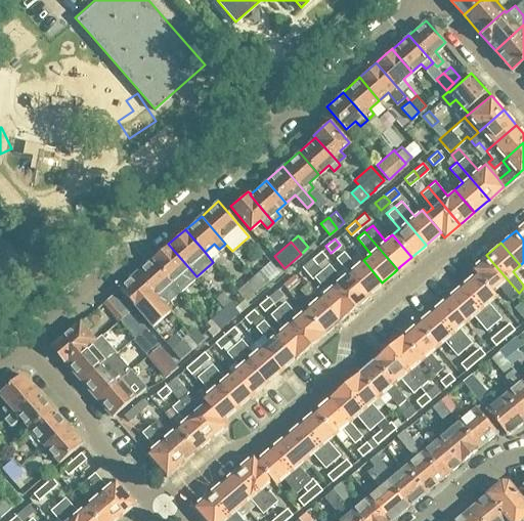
[(197,276),(168,244),(151,258),(153,258),(180,291),(197,276)]
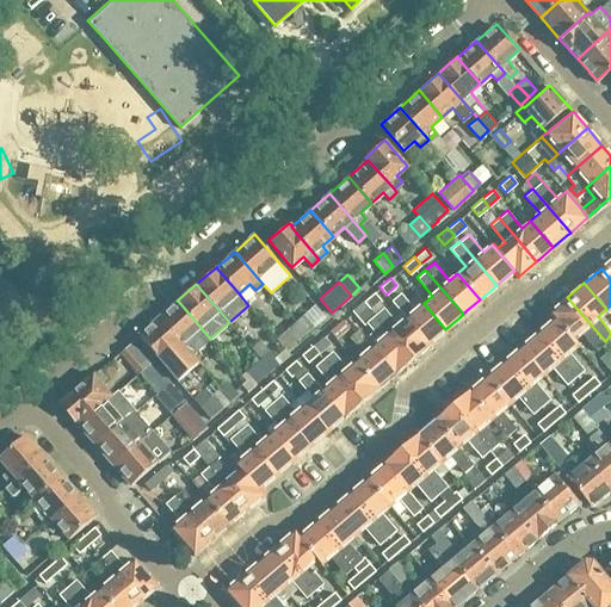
[(369,309),(380,299),(374,292),(363,301),(369,309)]
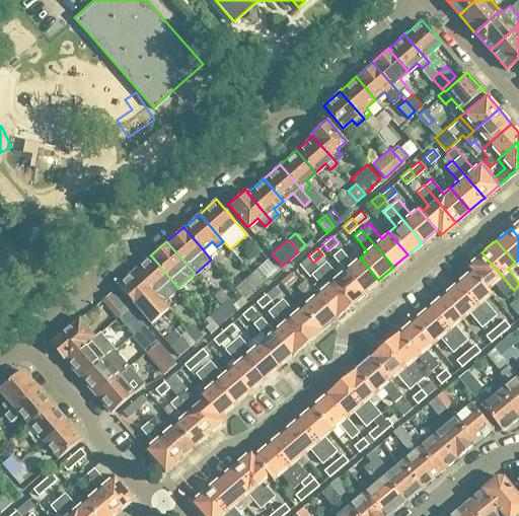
[(378,280),(360,258),(352,264),(339,248),(331,254),(345,270),(364,292),(365,292),(365,291),(368,289),(378,280)]
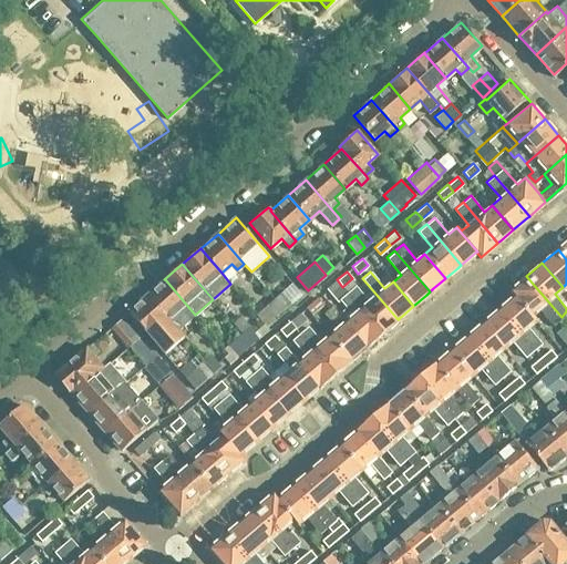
[(562,317),(526,276),(511,290),(514,295),(515,295),(532,314),(539,307),(553,324),(562,317)]
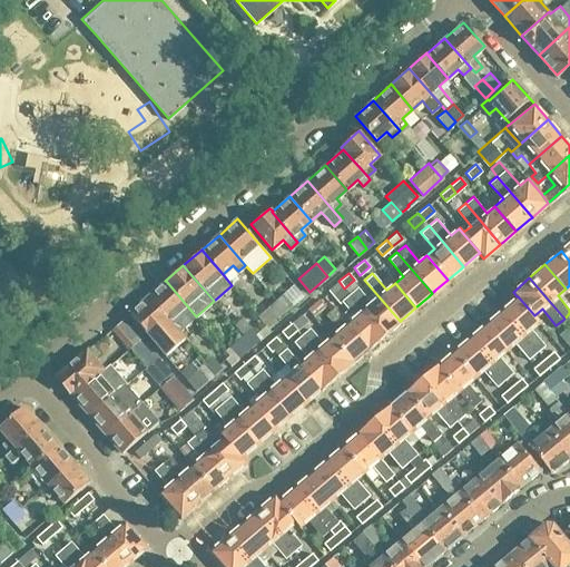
[(166,281),(148,296),(185,339),(186,338),(179,331),(196,316),(166,281)]
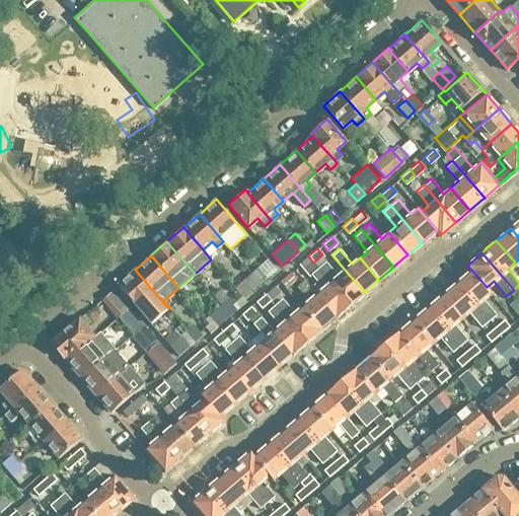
[(304,270),(313,263),(308,255),(299,264),(304,270)]
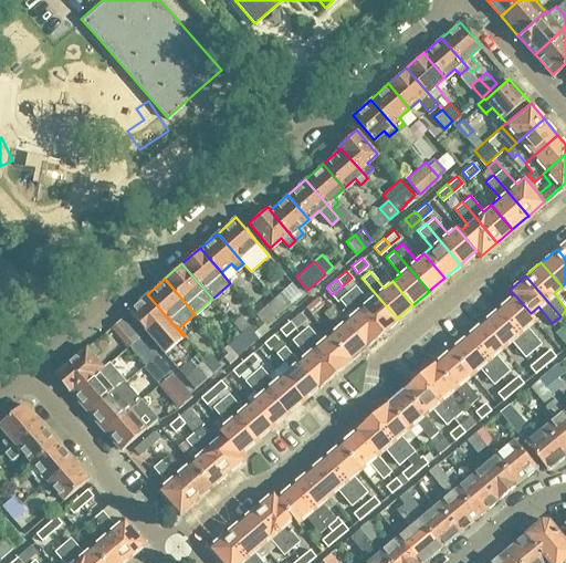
[(376,294),(368,301),(355,284),(346,291),(381,333),(397,319),(376,294)]
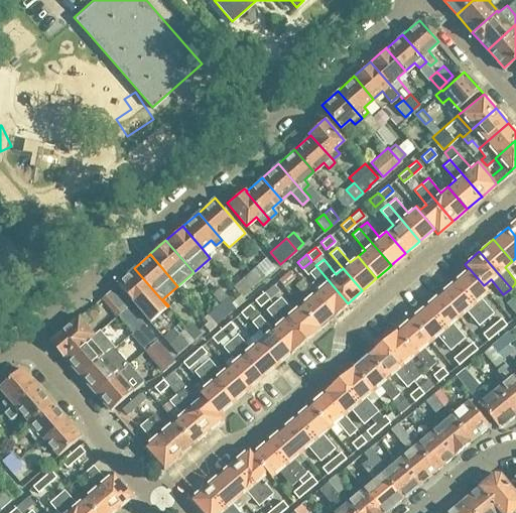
[(256,264),(249,270),(257,279),(264,273),(256,264)]
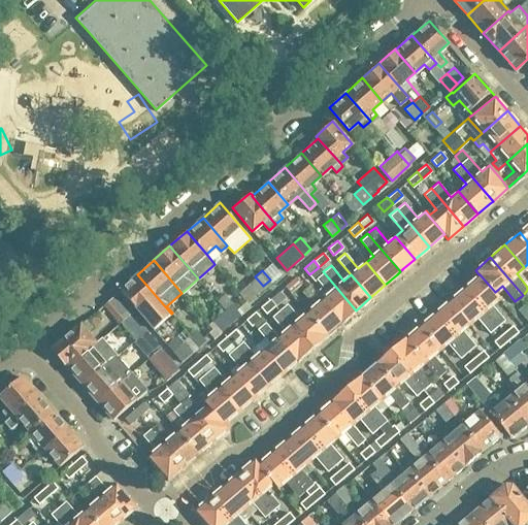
[(356,310),(323,271),(316,277),(328,293),(322,299),(321,299),(341,323),(356,310)]
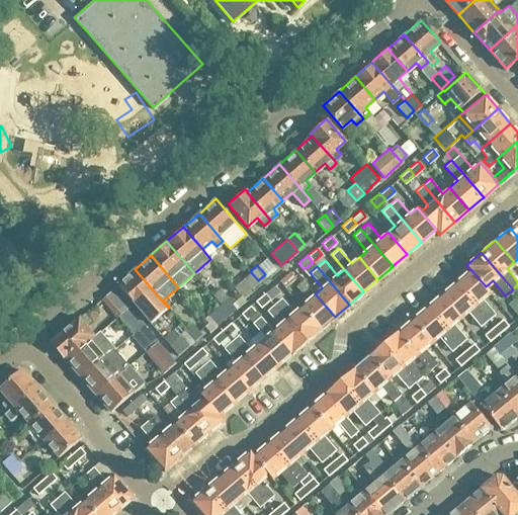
[(135,269),(117,283),(151,322),(168,308),(135,269)]
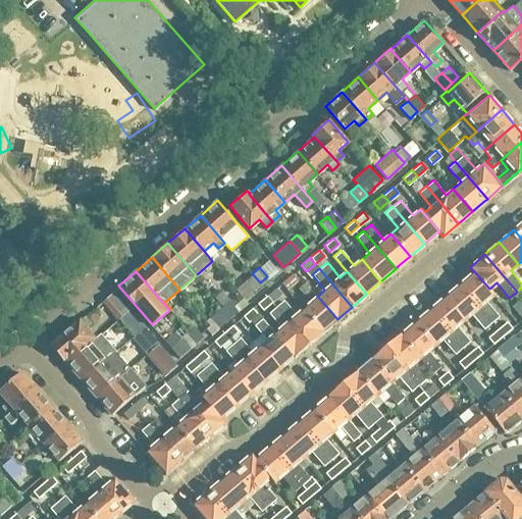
[(493,294),(489,289),(474,271),(473,271),(460,283),(491,321),(499,315),(486,301),(493,294)]
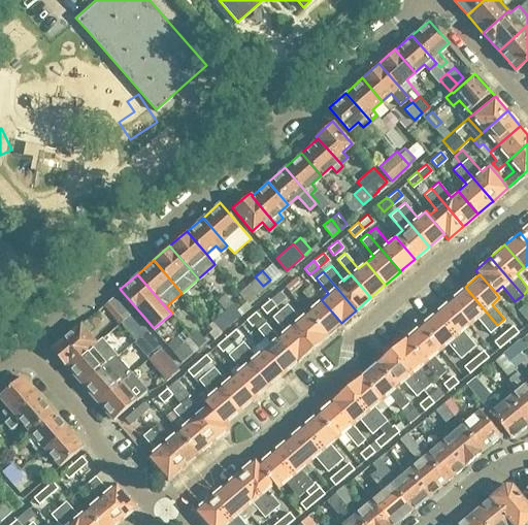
[(292,290),(301,282),(295,275),(287,284),(292,290)]
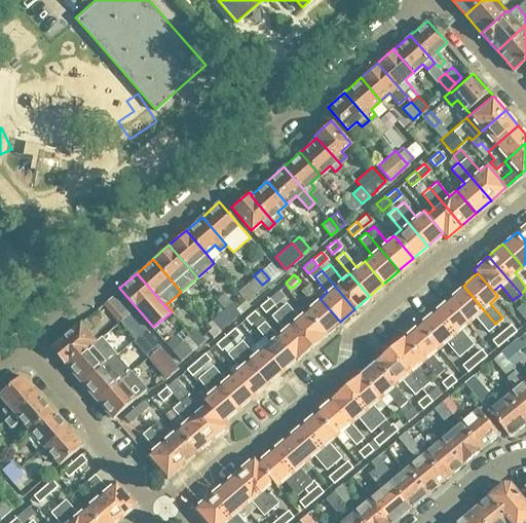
[(262,285),(254,275),(248,282),(256,291),(262,285)]
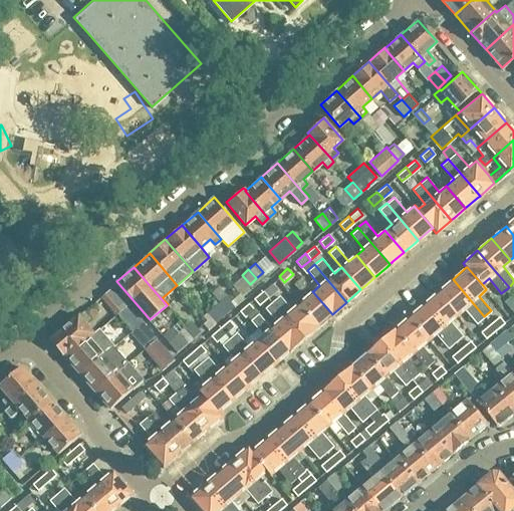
[(332,314),(312,291),(313,291),(300,277),(293,283),(305,297),(298,303),(317,326),(332,314)]
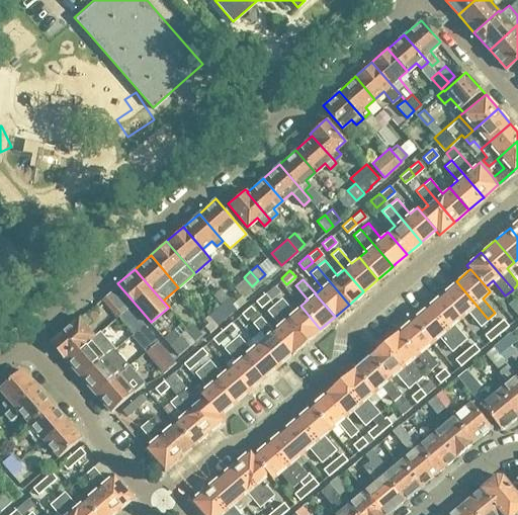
[(488,319),(456,281),(441,293),(460,316),(467,310),(481,325),(488,319)]
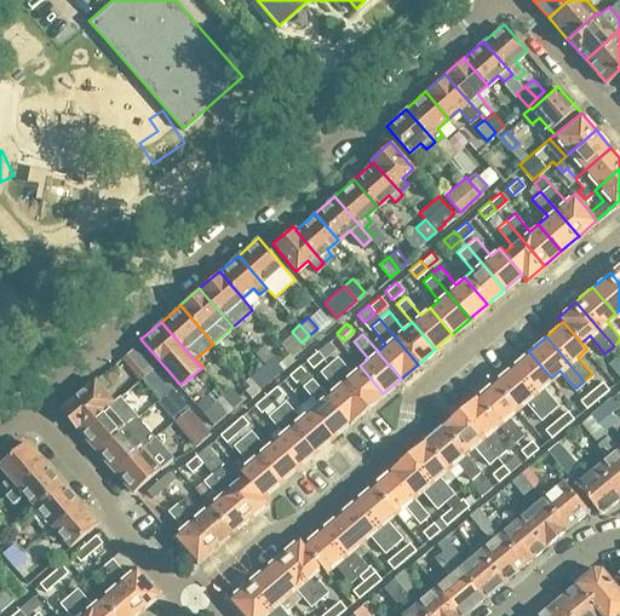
[(322,357),(333,349),(327,340),(316,350),(322,357)]
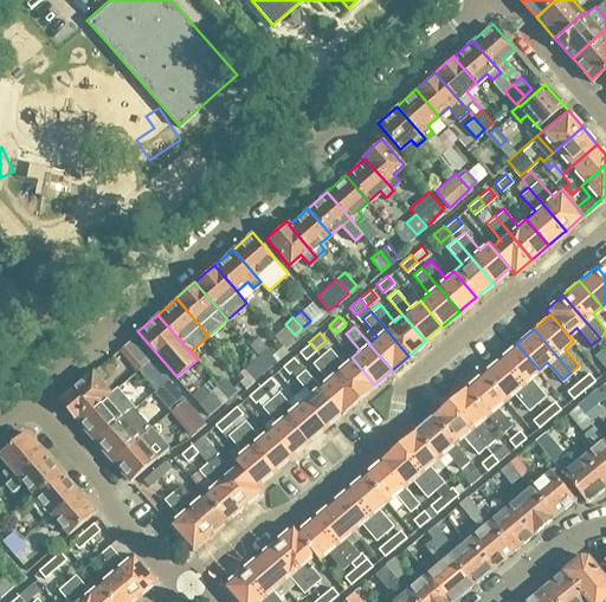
[(269,367),(288,350),(283,344),(272,354),(266,348),(269,347),(258,335),(249,343),(258,354),(269,367)]
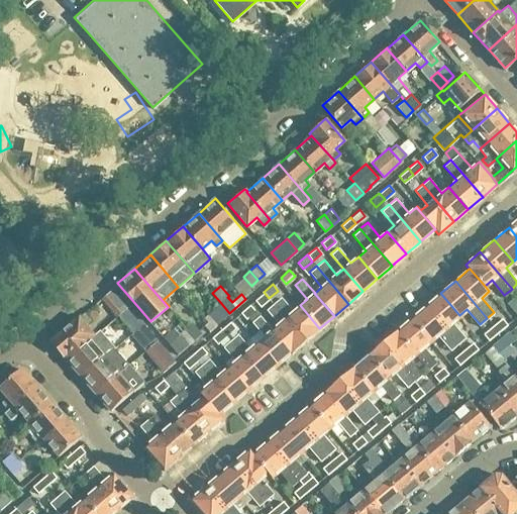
[(269,298),(264,292),(254,300),(260,306),(269,298)]
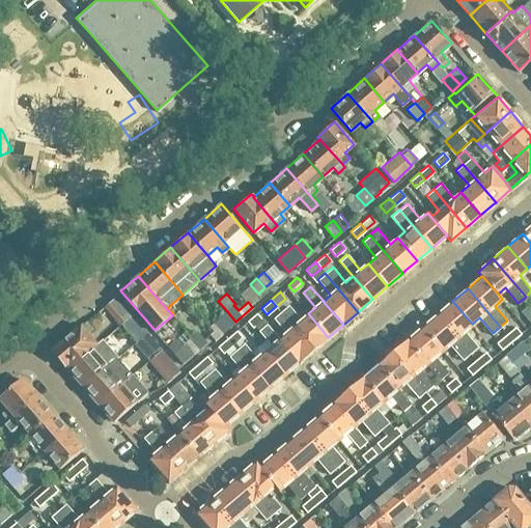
[(472,324),(452,301),(438,314),(470,352),(477,346),(465,331),(472,324)]
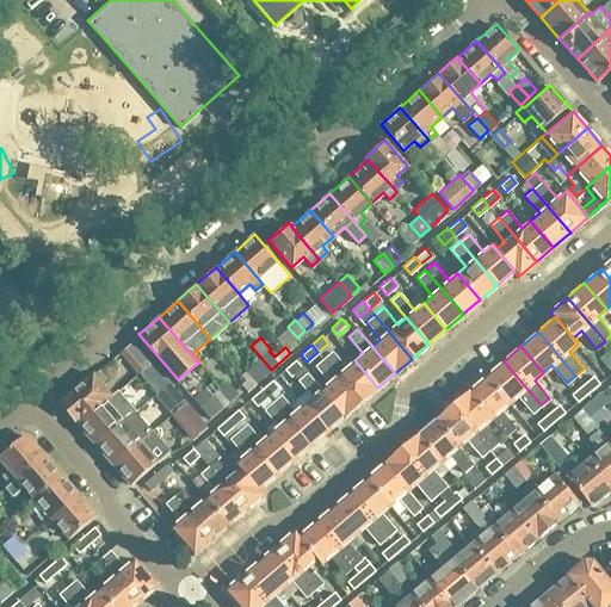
[(610,348),(609,346),(598,355),(610,370),(610,367),(610,348)]
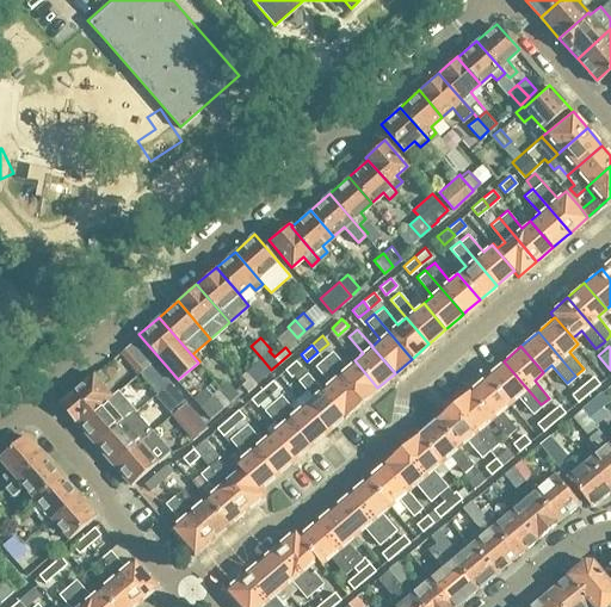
[(377,388),(355,360),(346,369),(332,351),(322,358),(360,402),(377,388)]
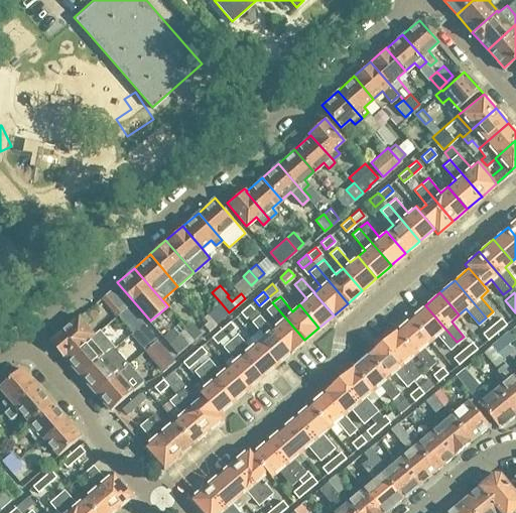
[(128,304),(122,297),(113,305),(118,312),(128,304)]
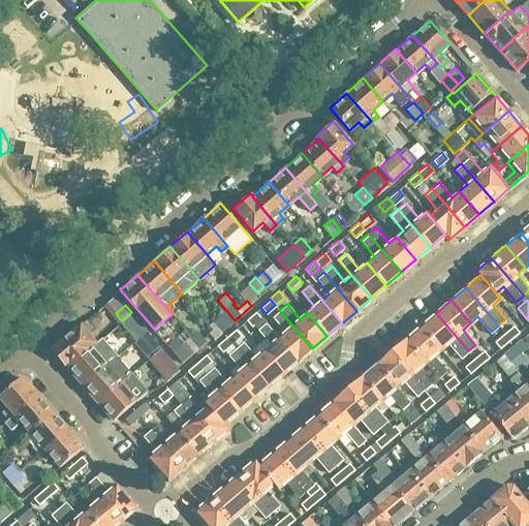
[(215,338),(235,320),(225,309),(209,323),(212,329),(209,331),(215,338)]
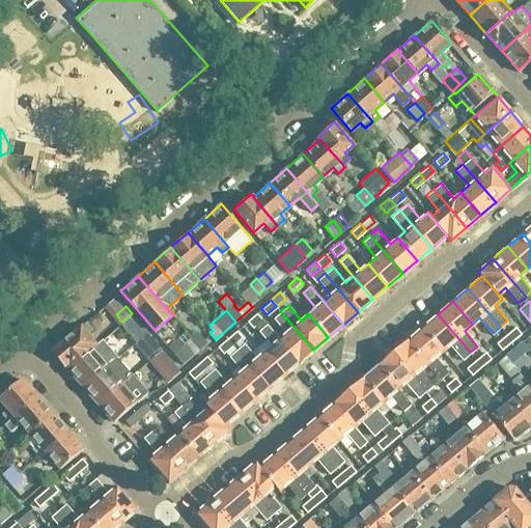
[(313,350),(280,311),(273,317),(286,333),(279,339),(278,339),(299,363),(313,350)]
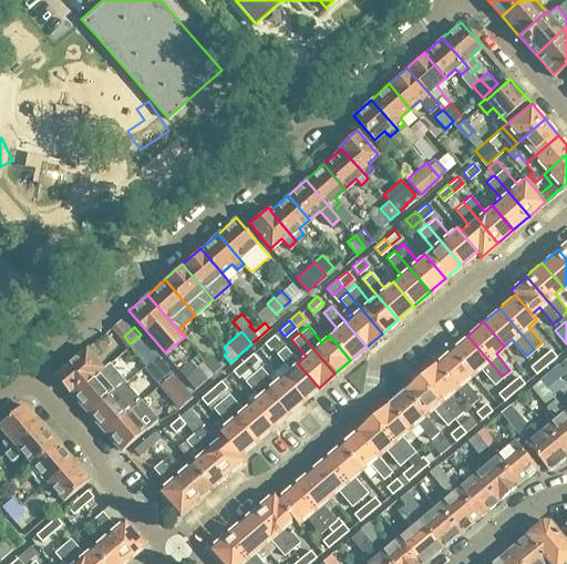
[(269,349),(279,340),(274,334),(264,342),(269,349)]
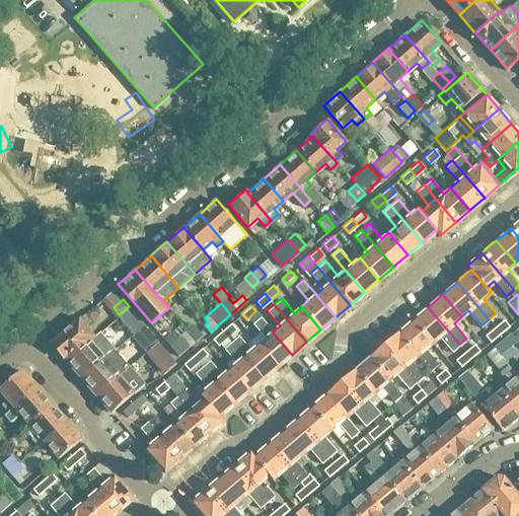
[(144,322),(134,311),(129,306),(119,314),(126,321),(124,322),(133,333),(144,322)]
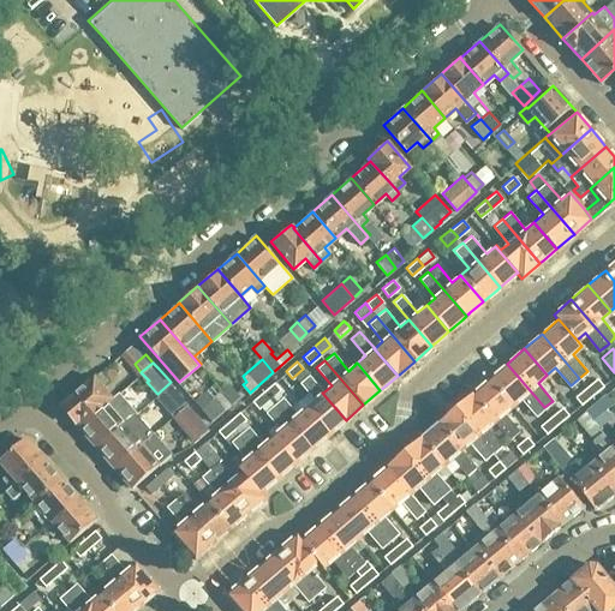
[(544,407),(507,364),(490,378),(513,405),(520,397),(536,415),(544,407)]
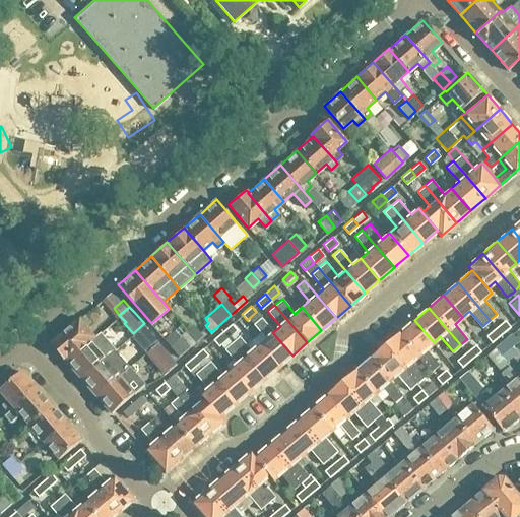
[(88,340),(93,335),(84,325),(90,321),(84,314),(52,342),(67,360),(89,340),(88,340)]
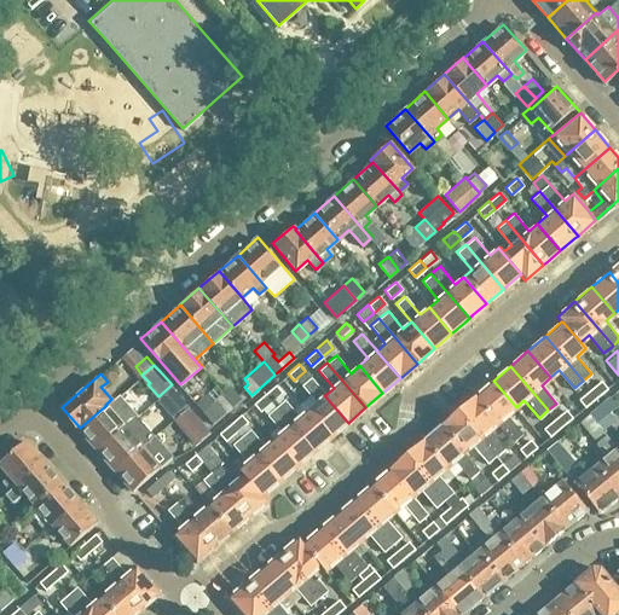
[(348,423),(324,395),(325,395),(310,377),(301,384),(316,402),(307,410),(330,436),(346,422),(347,423),(348,423)]
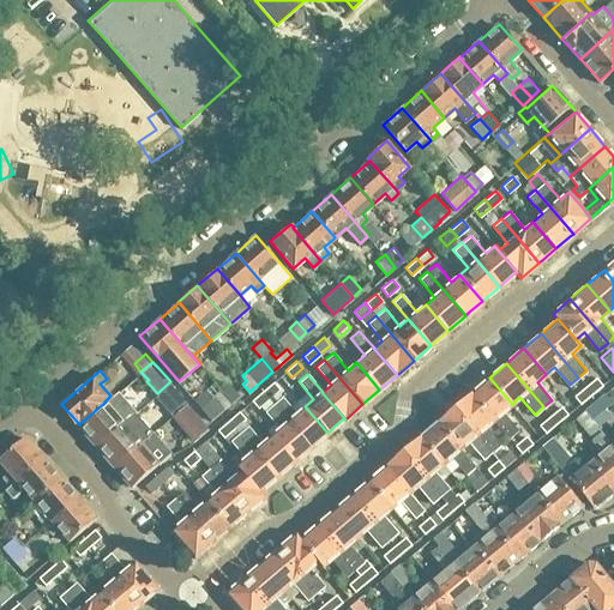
[(589,391),(600,382),(594,374),(583,384),(589,391)]
